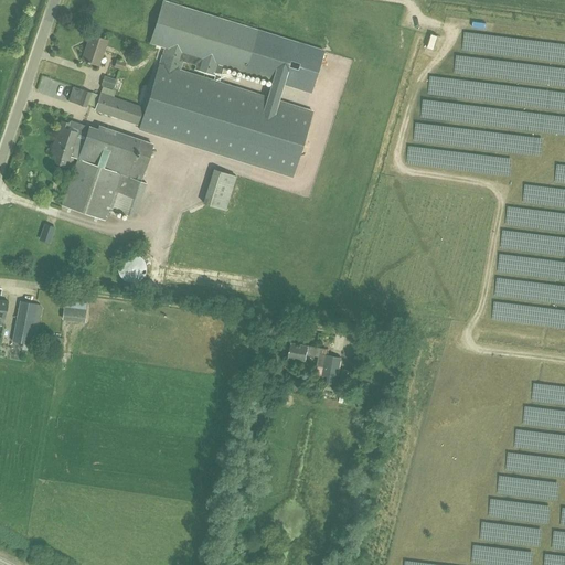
[(312,89),(323,52),(324,51),(258,31),(162,1),(150,42),(164,48),(162,54),(161,59),(182,65),(183,61),(196,65),(194,70),(215,75),(221,77),(225,63),(274,77),(272,85),(283,87),(284,81),(312,89)]
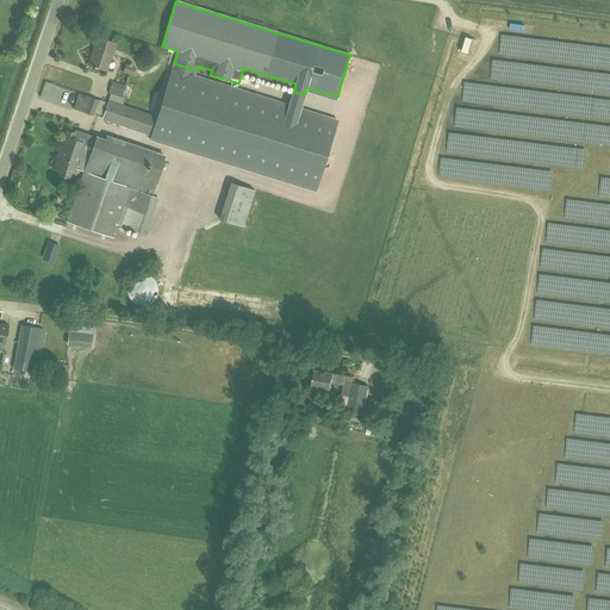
[(94,66),(94,67),(97,68),(97,67),(106,70),(116,43),(99,37),(89,64),(94,66)]
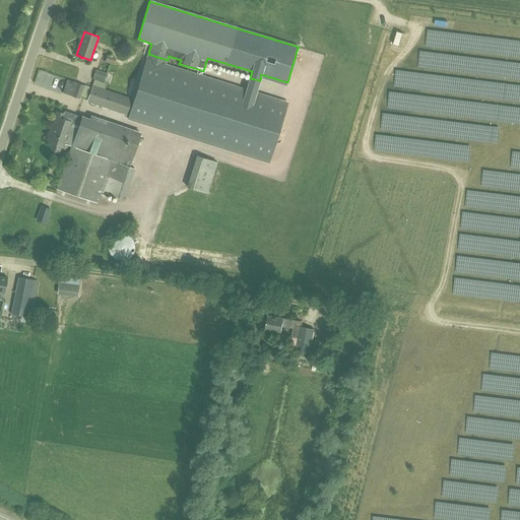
[(397,31),(393,44),(399,46),(403,34),(397,31)]
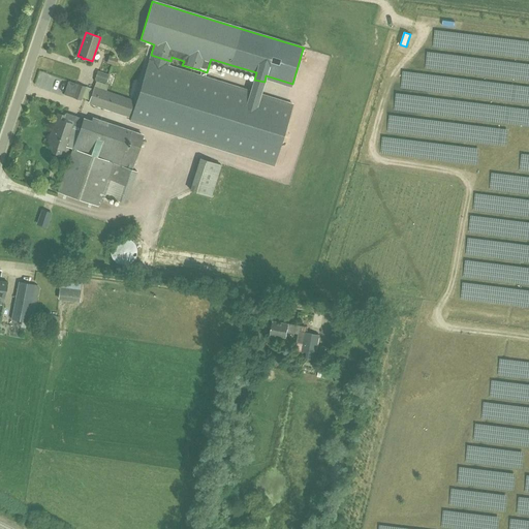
[(205,78),(207,72),(201,70),(199,75),(168,66),(170,61),(151,55),(130,121),(274,165),(292,104),(205,78)]
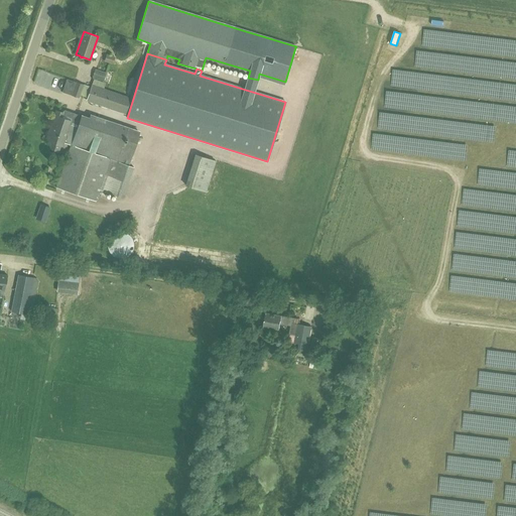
[(107,54),(104,61),(113,65),(115,57),(107,54)]
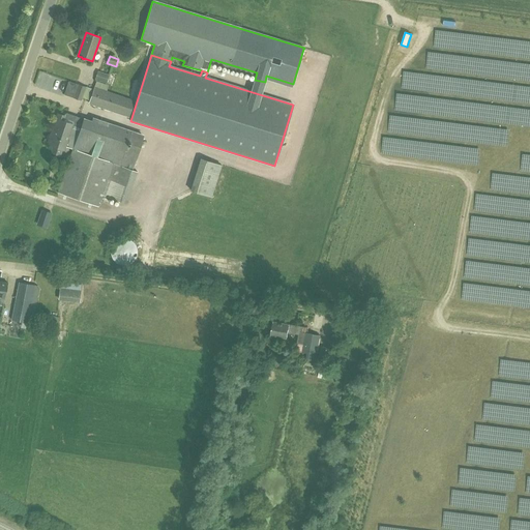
[(98,72),(95,79),(107,83),(109,76),(98,72)]
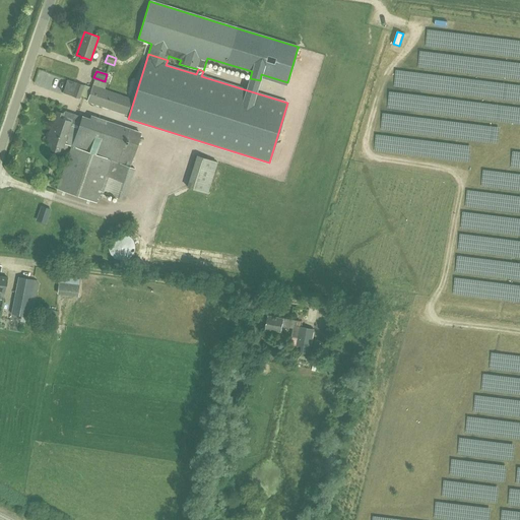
[(114,84),(122,85),(123,76),(114,75),(114,84)]
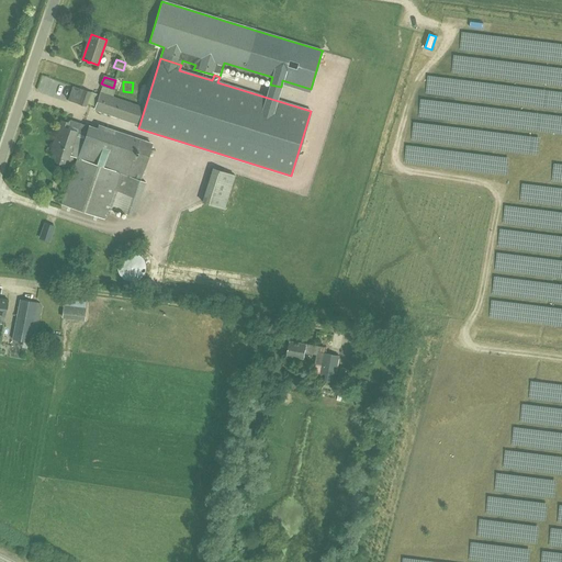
[(77,104),(86,107),(87,104),(94,108),(93,110),(136,124),(142,107),(113,97),(100,92),(99,96),(82,89),(77,104)]
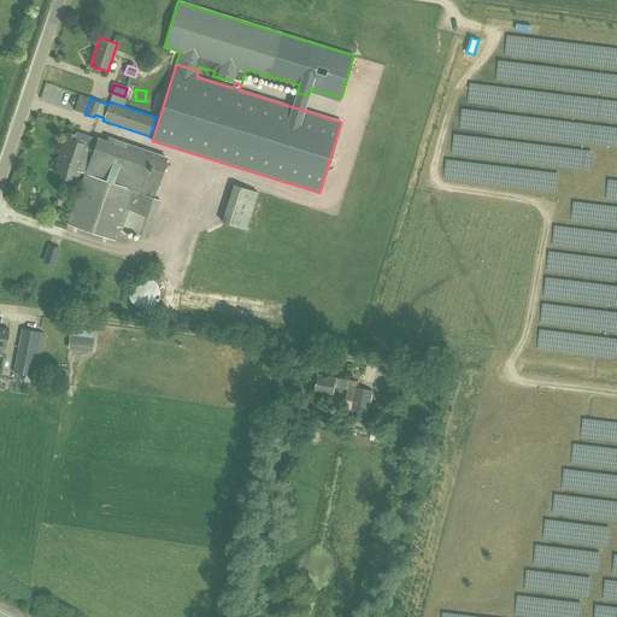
[(74,174),(75,170),(84,174),(68,224),(115,240),(119,227),(147,236),(159,199),(154,197),(166,158),(107,139),(106,141),(98,139),(93,152),(82,150),(83,145),(84,144),(75,140),(76,134),(68,131),(65,139),(56,168),(63,170),(60,177),(71,181),(74,174)]
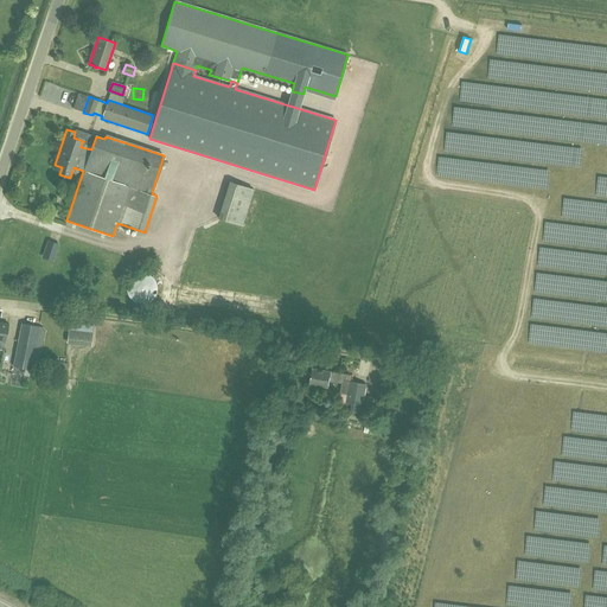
[(229,181),(218,218),(242,227),(254,190),(229,181)]
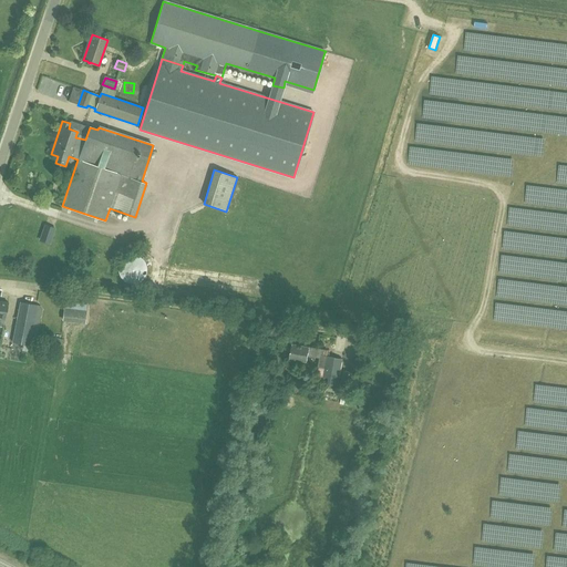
[(39,238),(49,239),(51,223),(42,222),(39,238)]
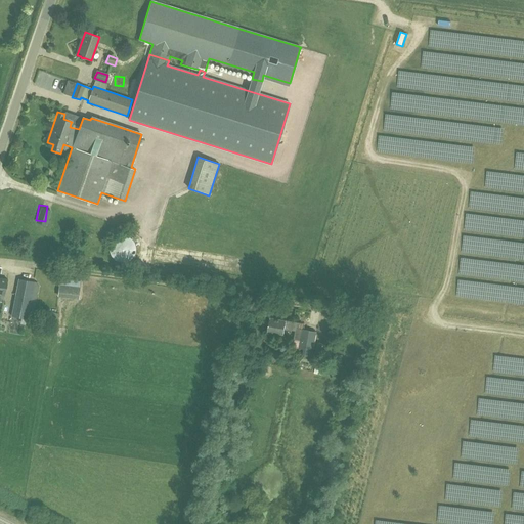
[(135,246),(134,243),(132,241),(129,238),(127,237),(124,236),(120,236),(117,237),(114,239),(112,243),(110,245),(110,249),(110,253),(111,256),(114,259),(117,262),(121,263),(125,262),(130,260),(133,258),(135,254),(135,250),(135,246)]
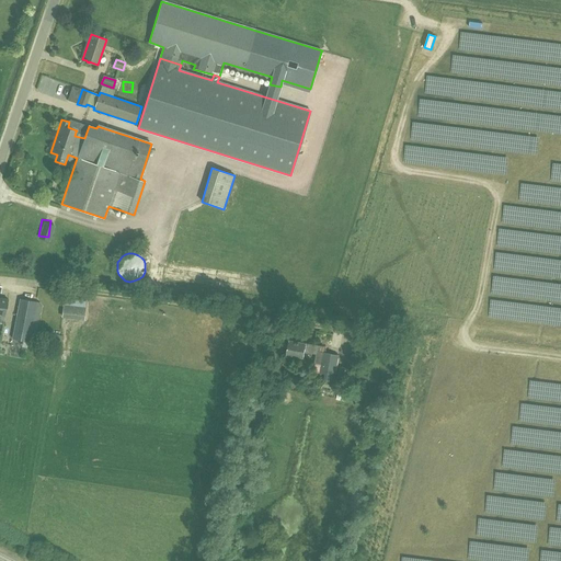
[(12,339),(23,341),(29,342),(36,302),(20,299),(12,339)]
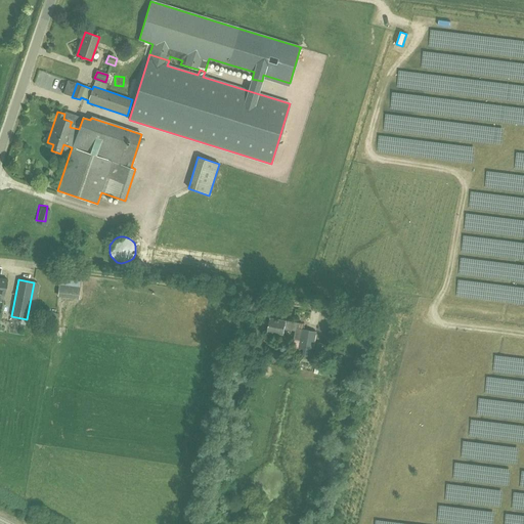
[(80,288),(59,285),(57,296),(79,298),(80,288)]
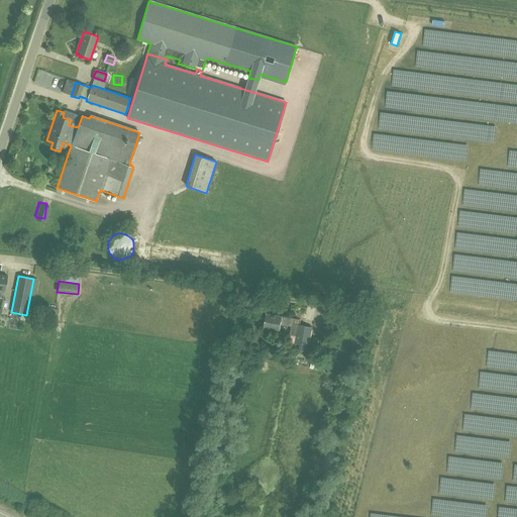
[(57,316),(58,310),(45,308),(39,307),(38,312),(44,314),(57,316)]
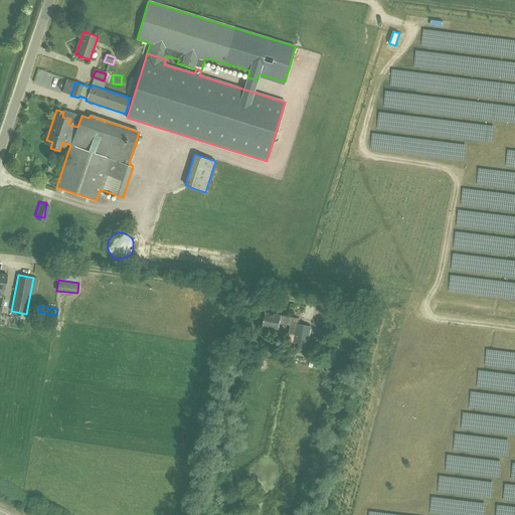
[(308,338),(311,326),(297,324),(298,318),(292,317),(266,312),(263,326),(279,328),(280,323),(290,325),(289,333),(288,341),(294,342),(299,343),(298,349),(306,350),(308,338)]
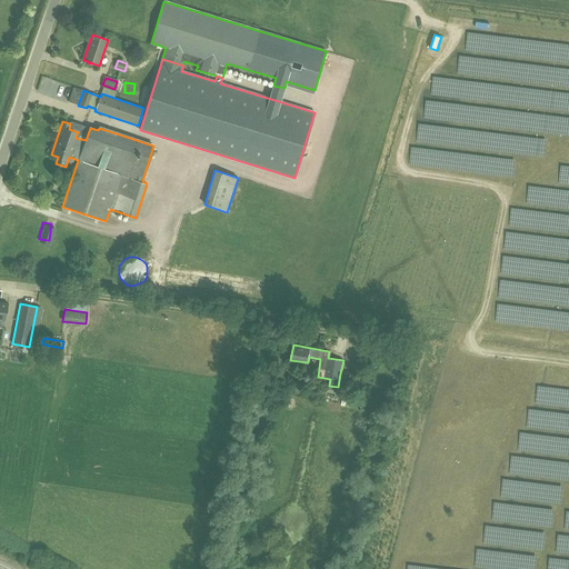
[(345,372),(342,381),(356,385),(358,375),(345,372)]
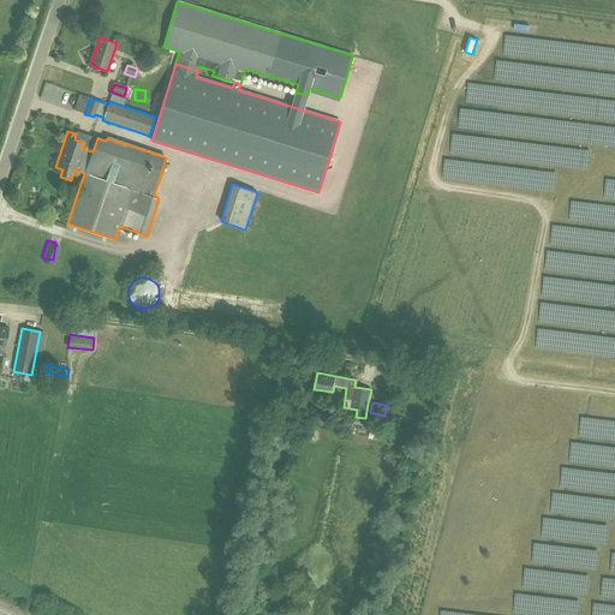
[(378,440),(380,439),(381,429),(371,427),(369,437),(378,440)]
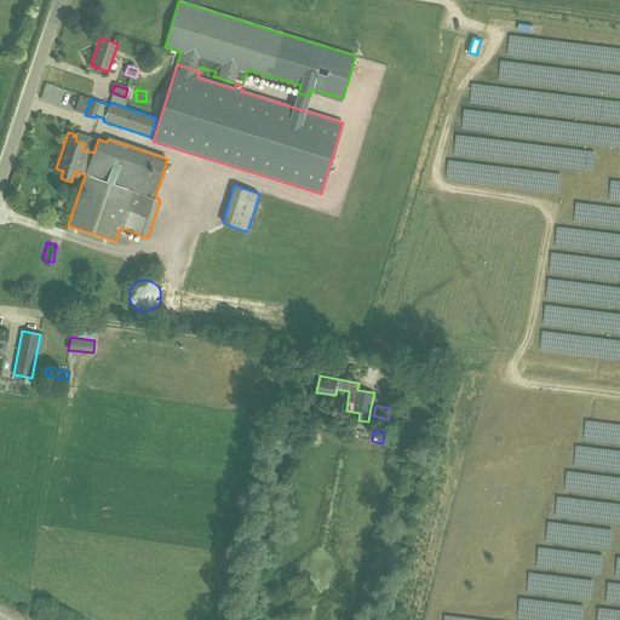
[(384,432),(383,442),(391,445),(394,435),(384,432)]
